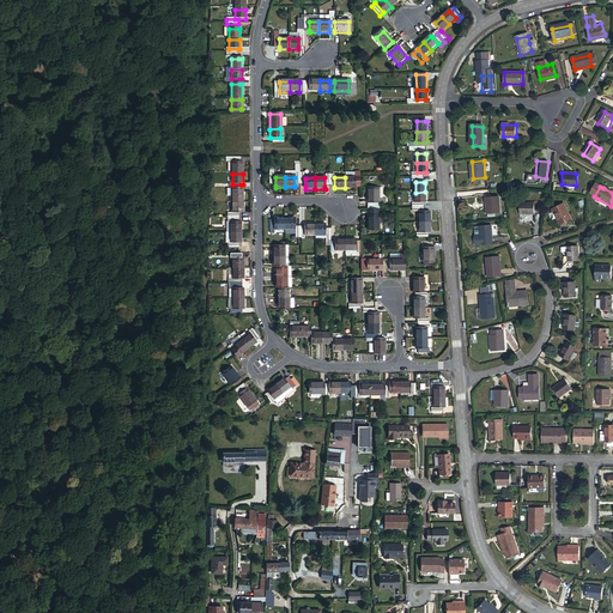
[(243,204),(243,188),(241,189),(232,189),(232,204),(243,204)]
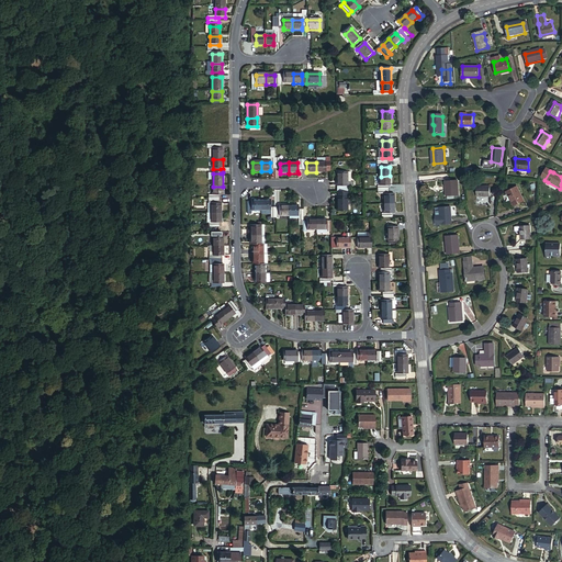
[(338,175),(338,187),(348,186),(348,182),(347,173),(338,175)]
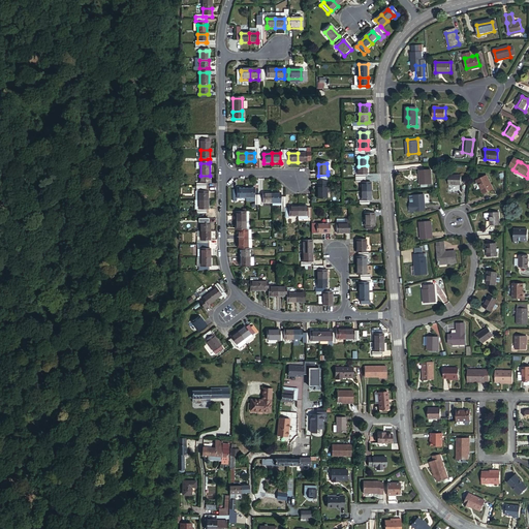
[(417,185),(418,184),(425,184),(429,184),(428,170),(416,170),(417,185)]
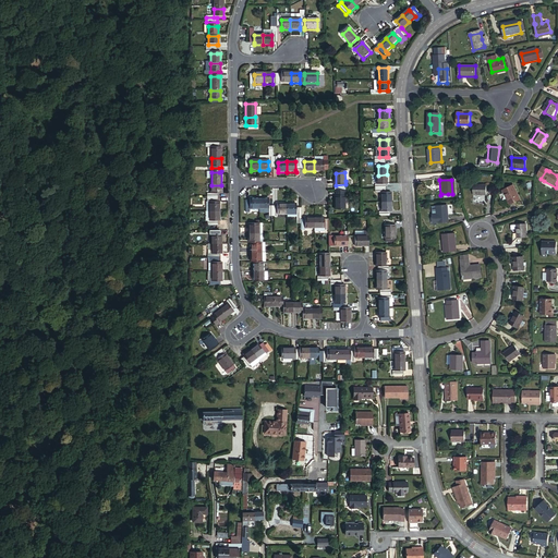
[(487,185),(474,184),(475,195),(487,195),(487,185)]
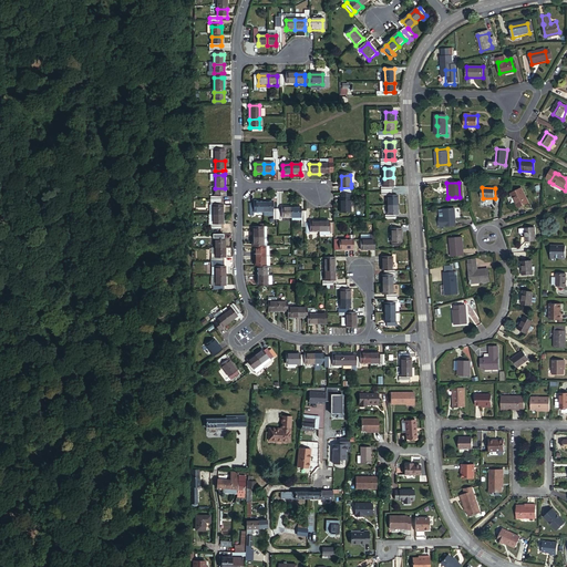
[(524,188),(513,193),(519,208),(531,203),(524,188)]
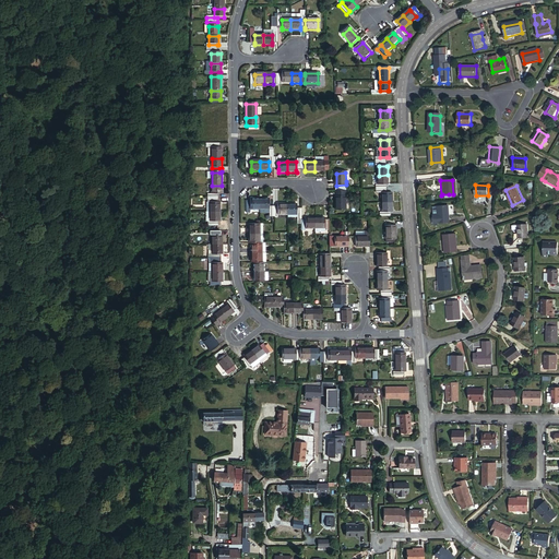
[(387,194),(383,193),(383,203),(393,203),(393,194),(387,194)]
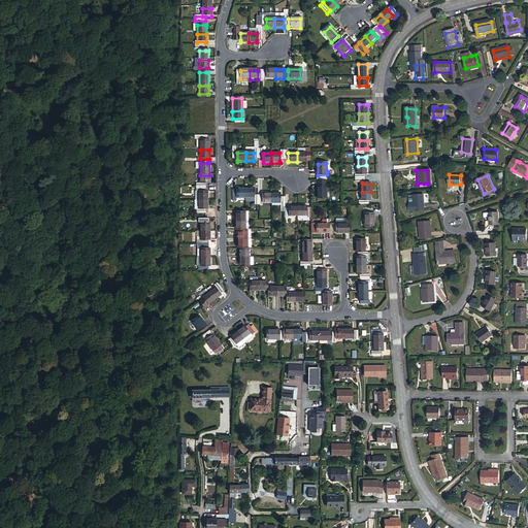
[(327,199),(327,187),(318,187),(318,199),(327,199)]
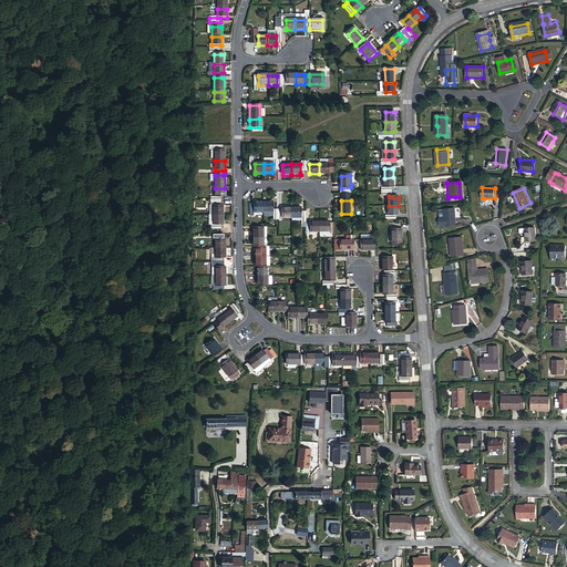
[(274,212),(274,208),(274,202),(265,202),(265,212),(274,212)]
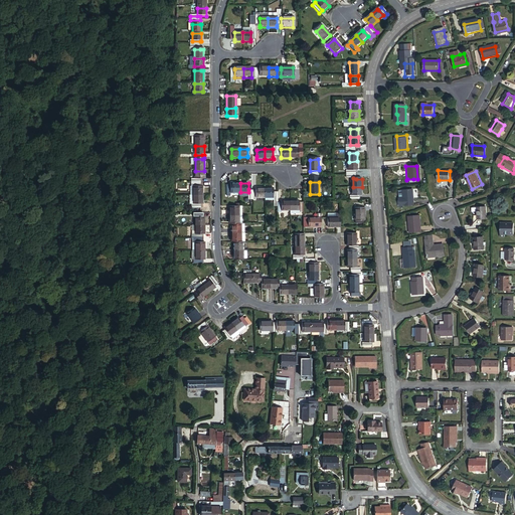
[(258,196),(266,196),(266,187),(258,187),(258,189),(258,196)]
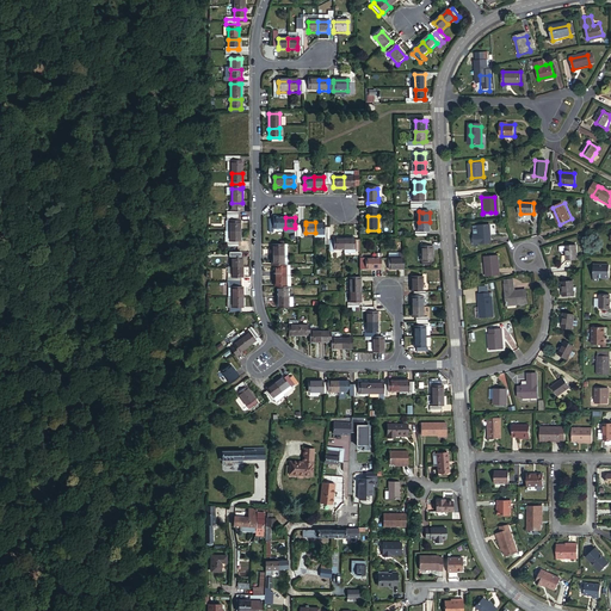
[(315,222),(315,233),(326,233),(326,227),(326,222),(315,222)]
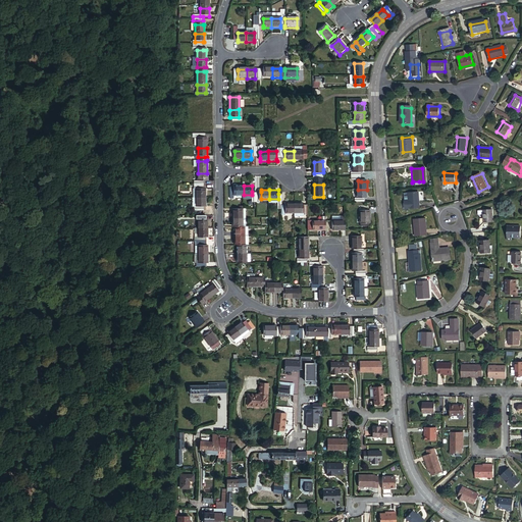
[(205,191),(197,191),(197,199),(207,199),(206,191),(205,191)]
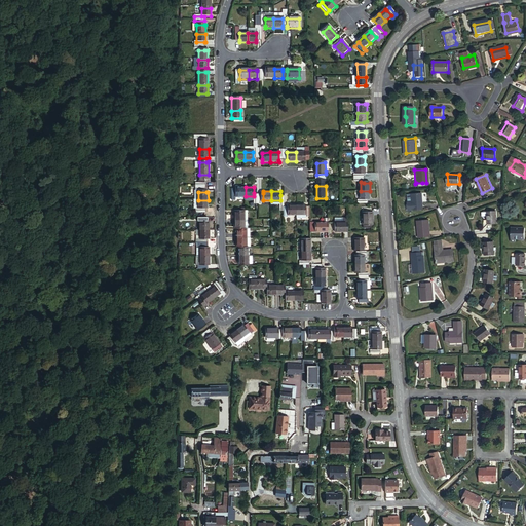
[(422,193),(413,194),(414,202),(414,211),(425,210),(424,201),(423,201),(422,193)]
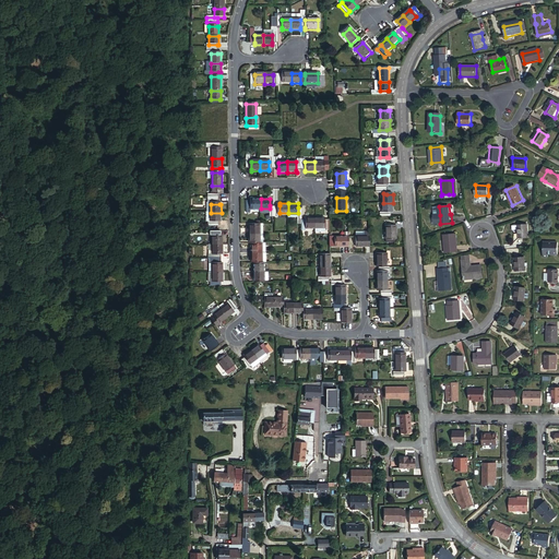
[(222,223),(222,213),(211,213),(212,223),(221,223),(222,223)]
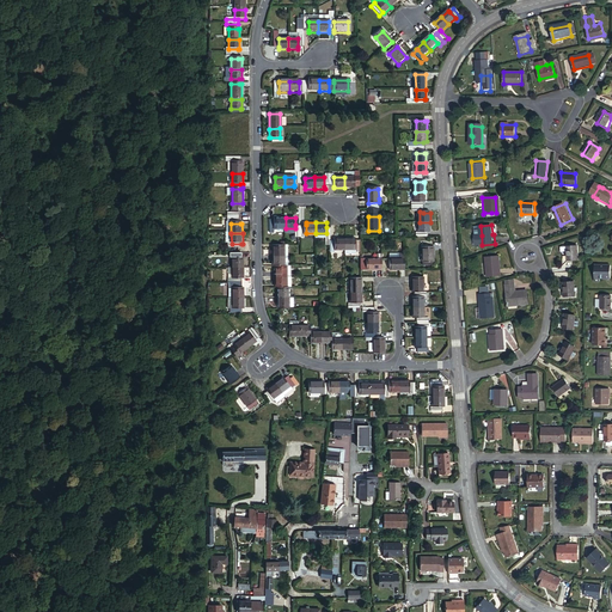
[(346,250),(346,239),(335,239),(335,240),(336,250),(346,250)]
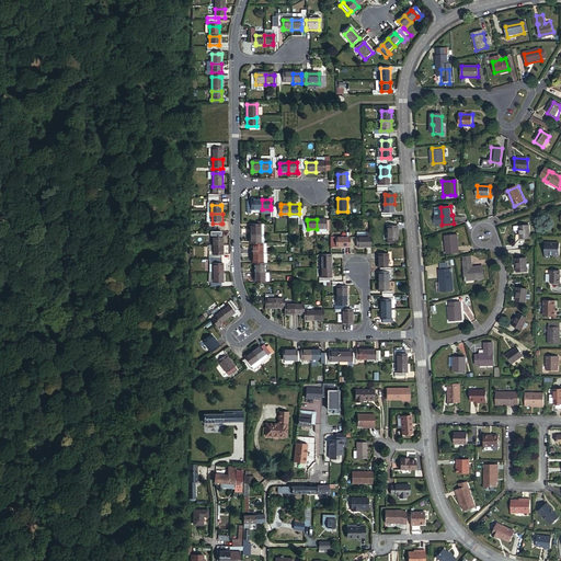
[(325,219),(317,219),(317,229),(325,229),(325,220),(325,219)]
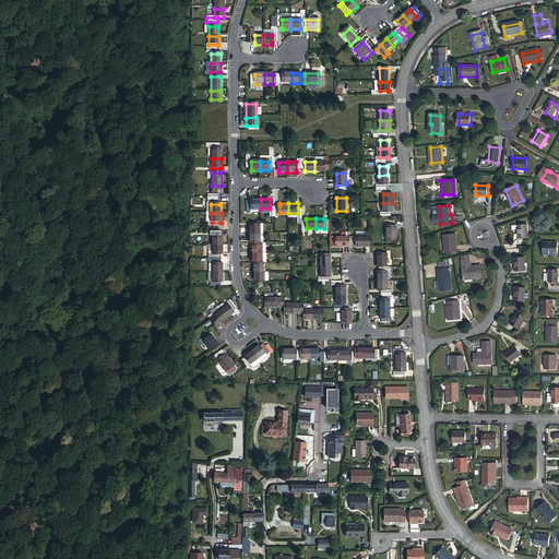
[(251,225),(251,235),(260,235),(260,225),(251,225)]
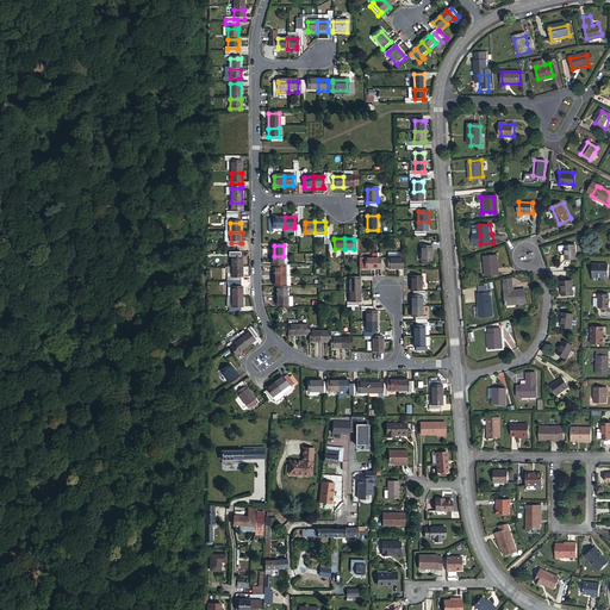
[(433,246),(423,247),(423,260),(433,260),(433,246)]
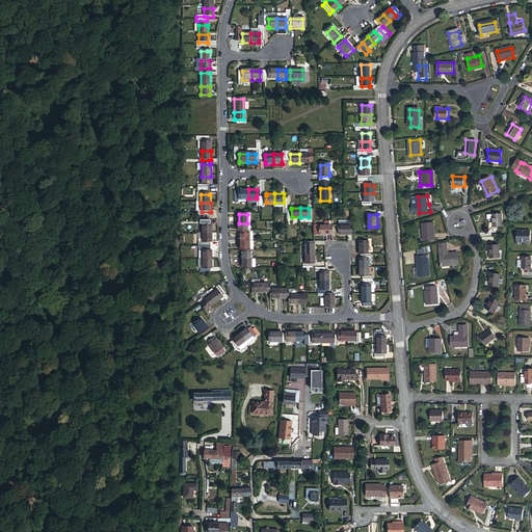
[(503,215),(494,215),(494,228),(503,228),(503,215)]
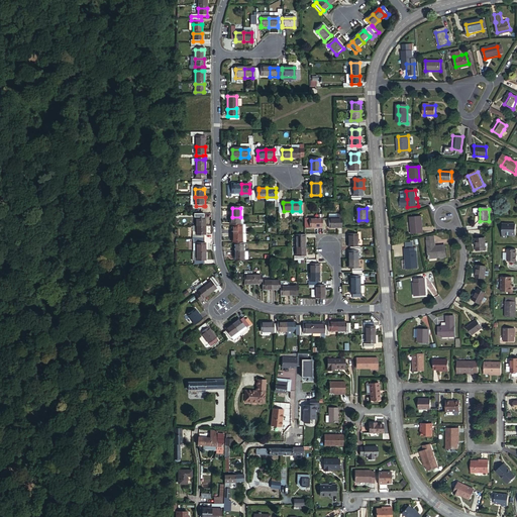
[(422,216),(411,217),(413,233),(423,233),(422,216)]
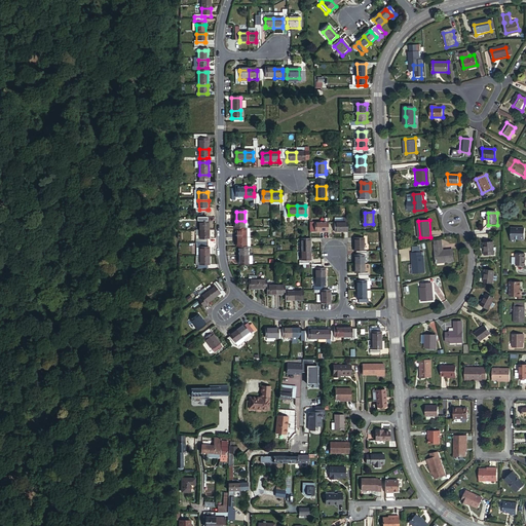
[(236,221),(236,230),(237,230),(245,230),(245,221),(236,221)]
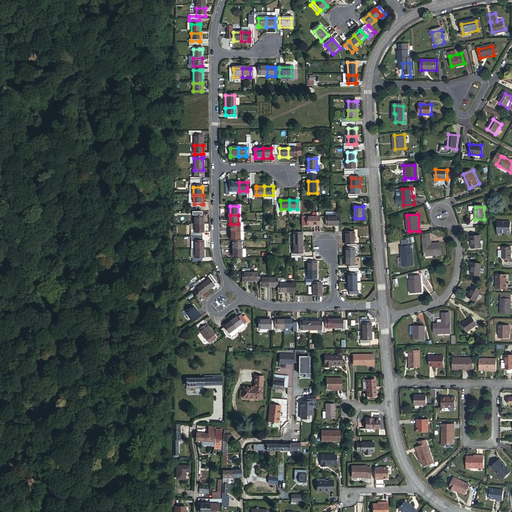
[(308,225),(320,225),(319,216),(316,216),(308,216),(308,225)]
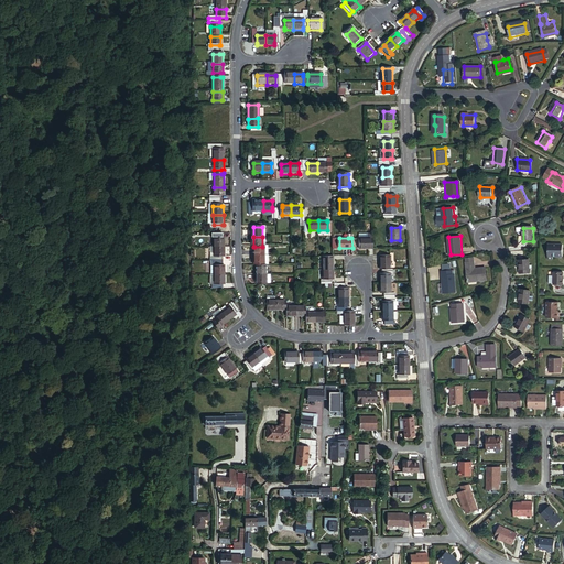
[(360,248),(373,248),(373,238),(370,238),(360,238),(360,248)]
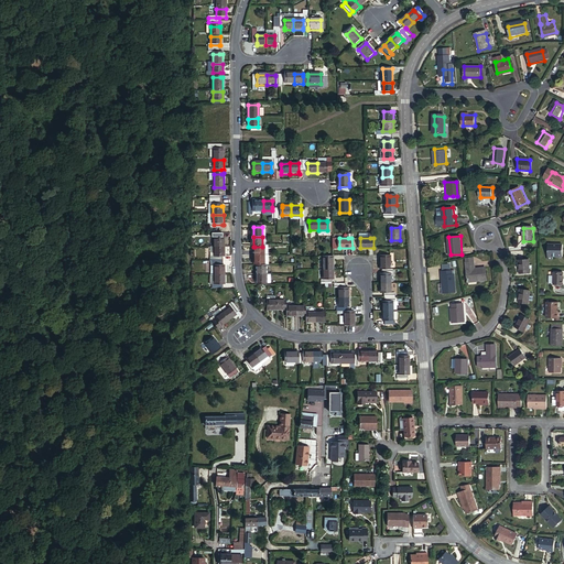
[(214,239),(214,248),(225,248),(225,239),(223,239),(214,239)]
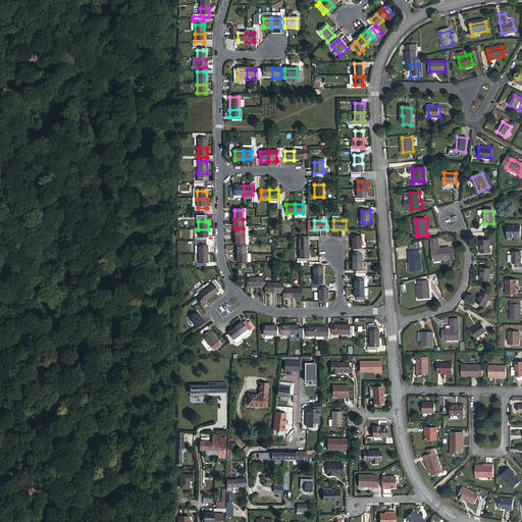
[(517,239),(520,239),(521,239),(521,227),(508,227),(508,242),(512,242),(512,239),(517,239)]
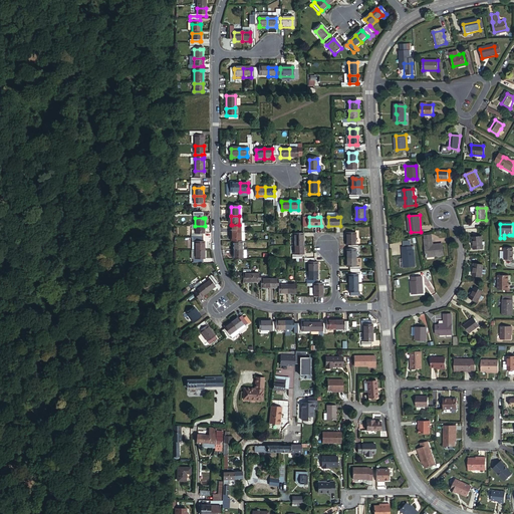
[(241,233),(241,225),(239,225),(232,225),(232,234),(241,233)]
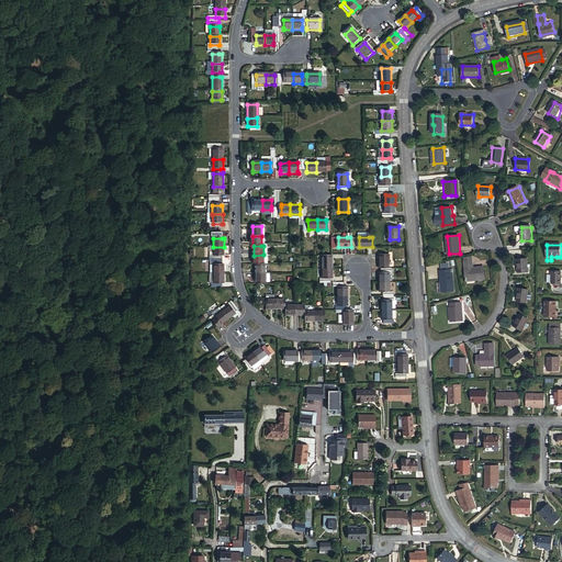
[(224,247),(213,247),(213,256),(222,256),(224,256),(224,247)]
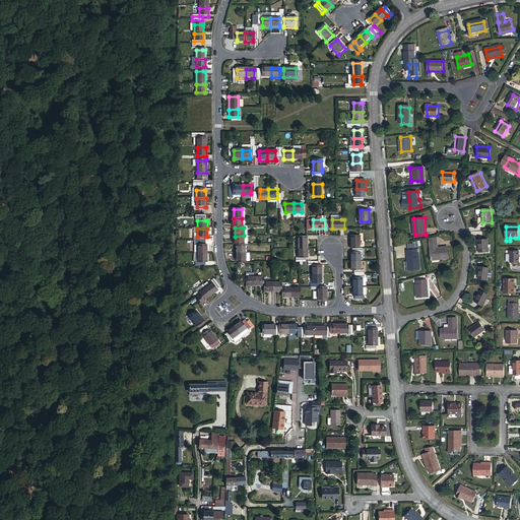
[(244,245),(244,236),(235,237),(235,245),(237,245),(244,245)]
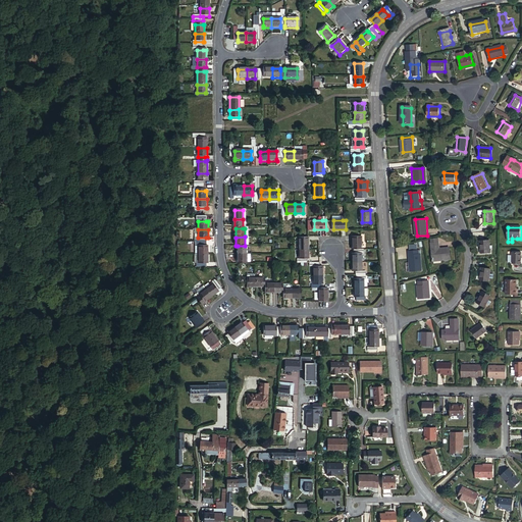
[(352,237),(353,250),(355,250),(361,249),(361,237),(352,237)]
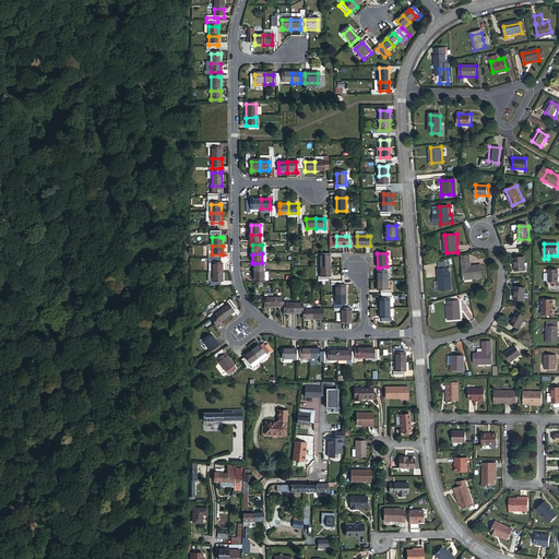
[(330,254),(321,254),(321,268),(330,268),(330,254)]
